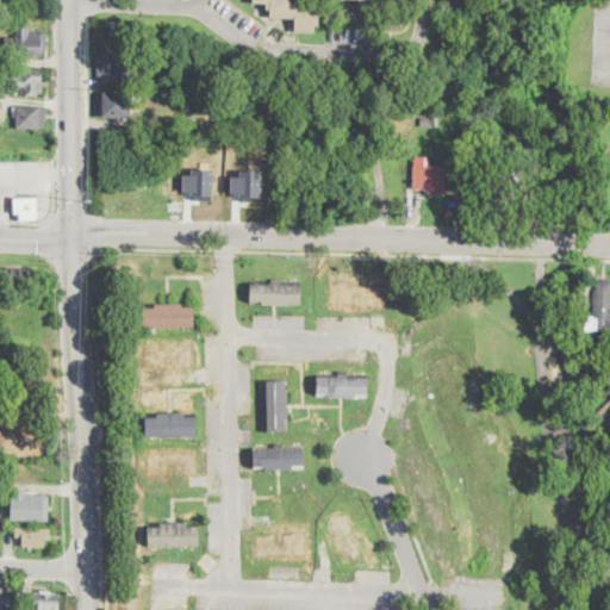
[(291,0),(291,1),(316,2),(315,10),(319,11),(319,25),(316,25),(315,33),(296,33),(296,18),(271,17),(272,10),(267,10),(267,4),(254,2),(254,0),(291,0)]
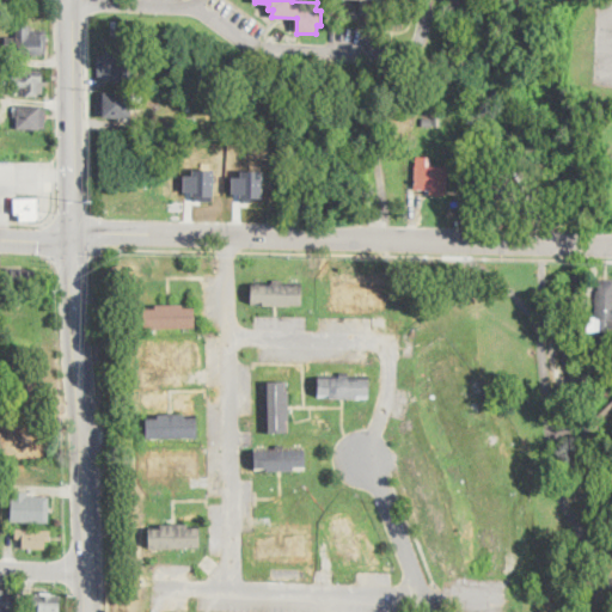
[(47,37),(47,42),(47,55),(14,55),(14,51),(6,51),(6,37),(16,37),(17,26),(32,26),(31,30),(47,30),(47,37)]
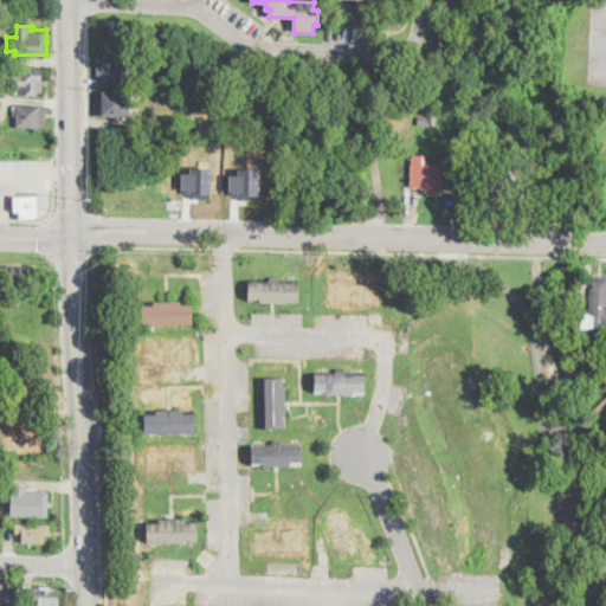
[(127,51),(127,64),(133,64),(133,78),(103,79),(103,76),(97,76),(97,55),(103,55),(103,52),(127,51)]
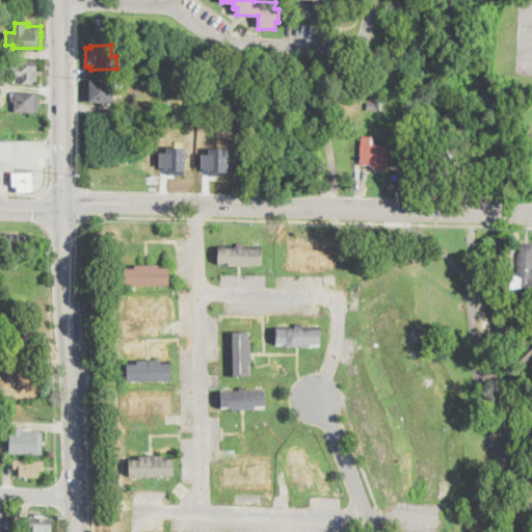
[(42,61),(41,82),(33,82),(33,84),(12,83),(12,76),(10,76),(11,67),(17,68),(17,60),(42,61)]
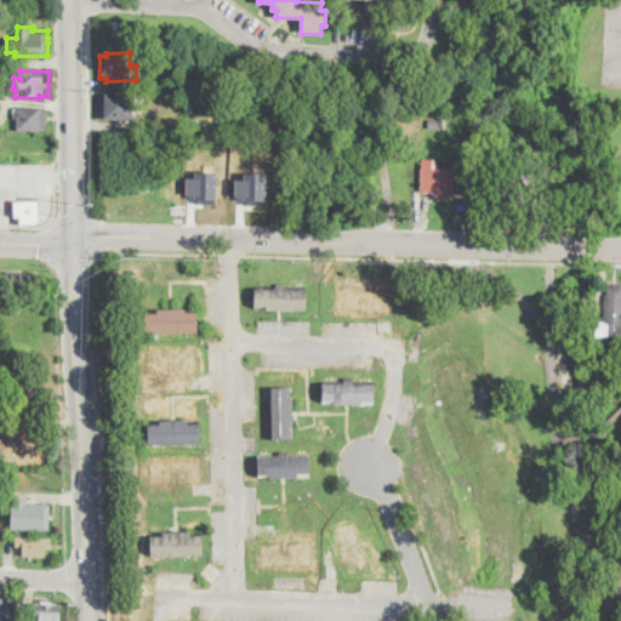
[(146,96),(144,112),(132,110),(132,120),(101,119),(102,95),(146,96)]
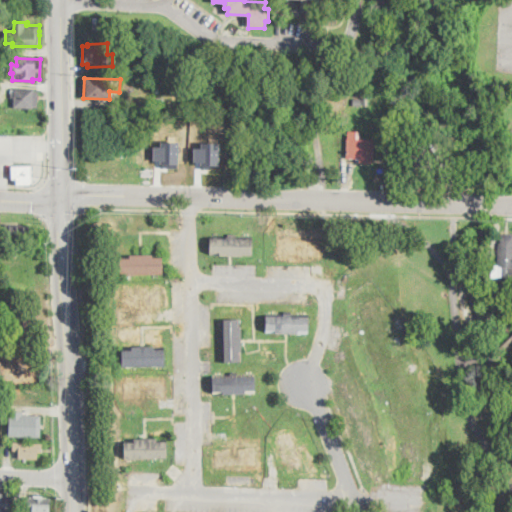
[(39,90),(38,108),(33,107),(33,109),(14,108),(15,107),(11,106),(12,90),(15,90),(15,88),(35,89),(35,90),(39,90)]
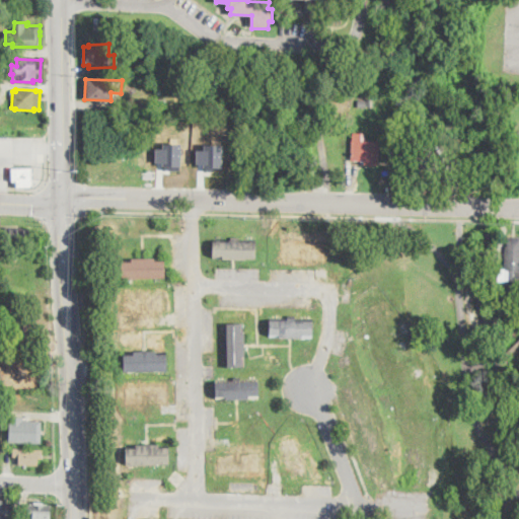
[(158,146),(165,146),(165,141),(184,142),(183,164),(165,163),(165,161),(157,161),(158,146)]
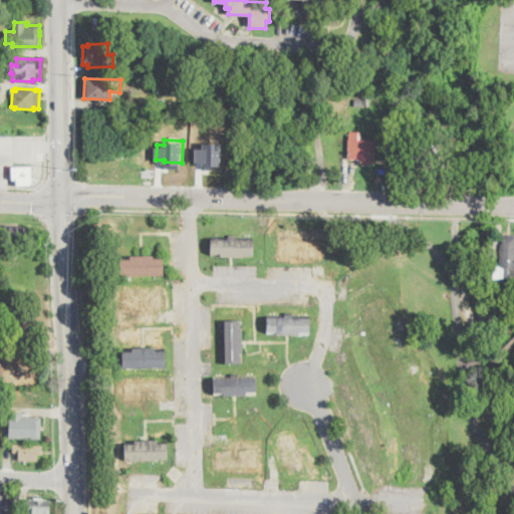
[(375,141),(375,163),(362,163),(362,159),(348,159),(348,153),(349,140),(375,141)]
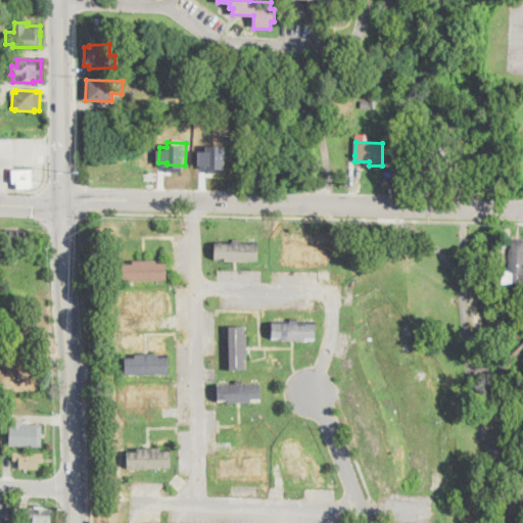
[(200,148),(208,148),(208,143),(227,143),(227,167),(207,165),(208,163),(200,163),(200,148)]
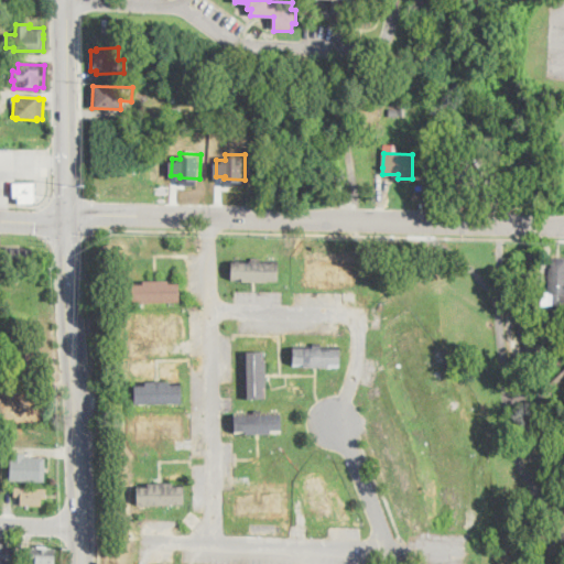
[(33,182),(34,203),(19,204),(19,197),(14,197),(14,183),(33,182)]
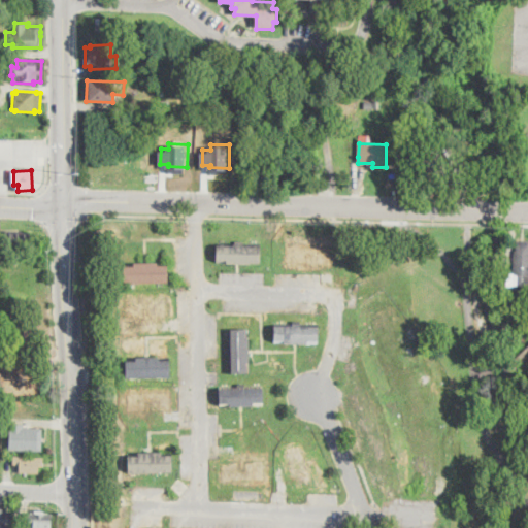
[(527,296),(517,296),(516,295),(516,287),(507,287),(508,274),(515,274),(515,241),(527,241),(527,296)]
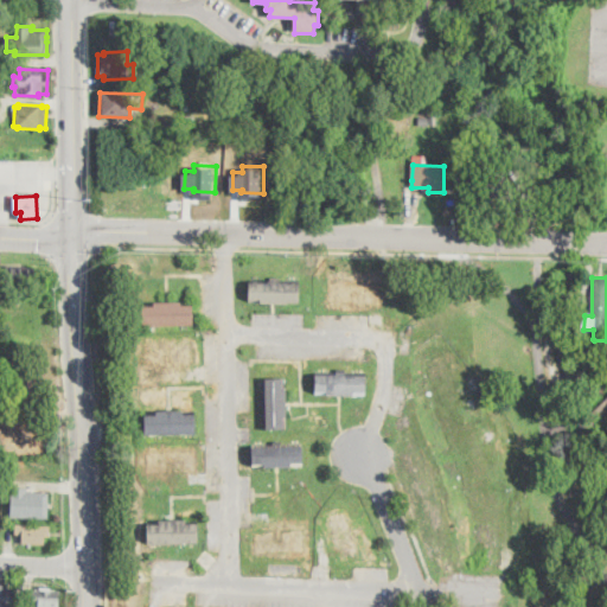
[(333,281),(333,296),(344,296),(344,302),(371,302),(371,300),(383,300),(383,281),(364,281),(364,279),(352,279),(352,281),(333,281)]
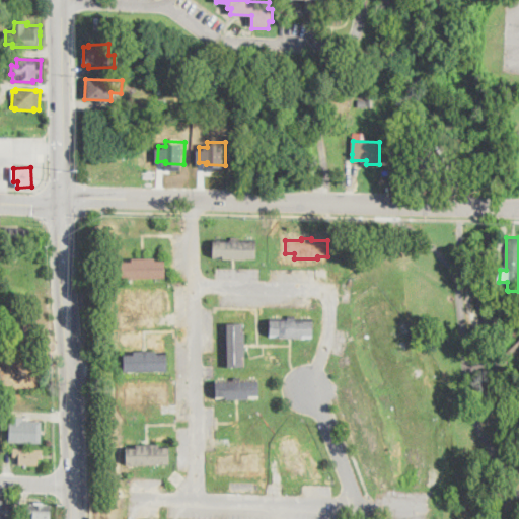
[(256,240),(256,258),(213,258),(213,239),(256,240)]
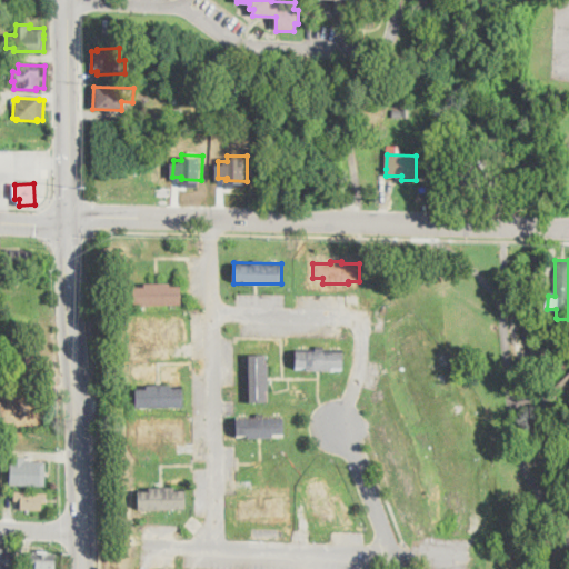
[(181,306),(135,306),(135,283),(181,283),(181,306)]
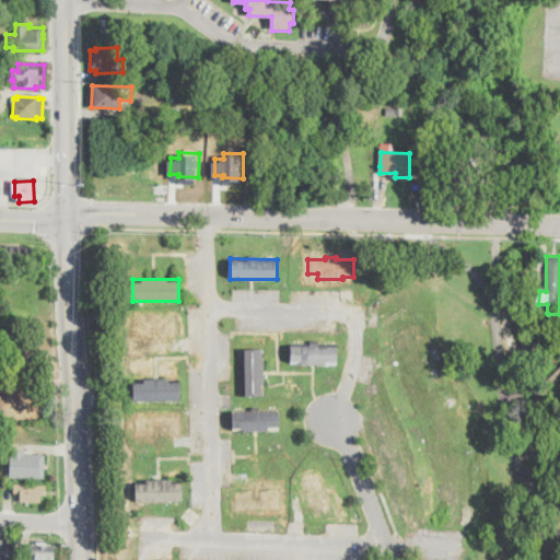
[(135,314),(135,330),(147,330),(147,334),(171,334),(171,330),(182,331),(182,315),(135,314)]
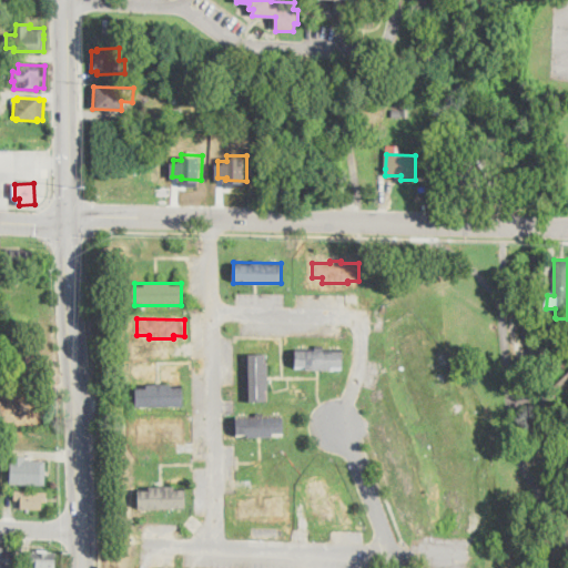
[(343,350),(342,371),(296,369),(296,348),(343,350)]
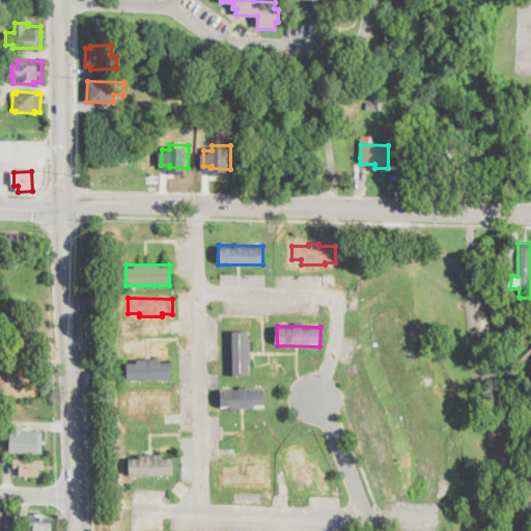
[(251,374),(230,375),(230,333),(250,333),(251,374)]
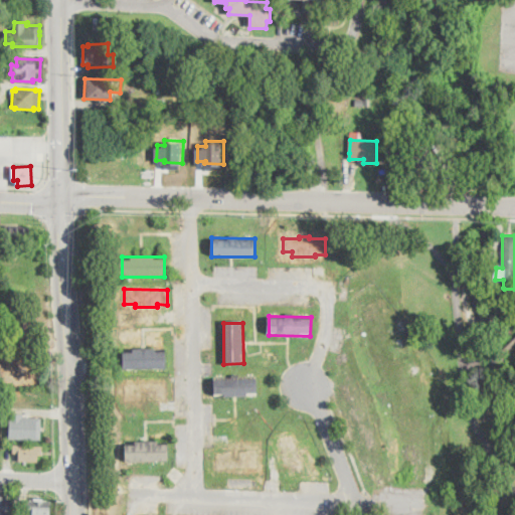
[(166,367),(124,368),(124,350),(166,349),(166,367)]
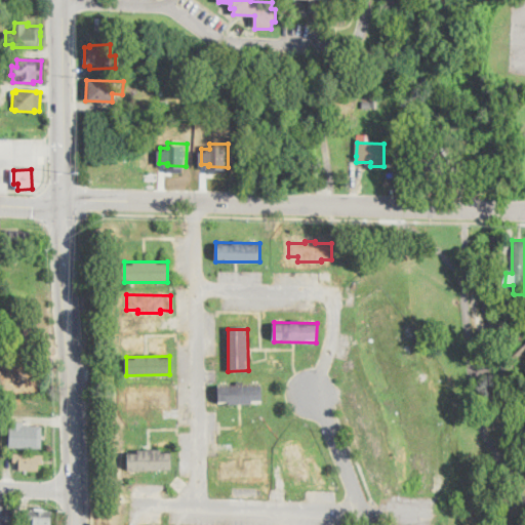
[(34,368),(34,375),(41,374),(42,394),(17,396),(17,399),(10,399),(10,396),(5,397),(4,388),(2,388),(1,376),(14,375),(14,369),(34,368)]
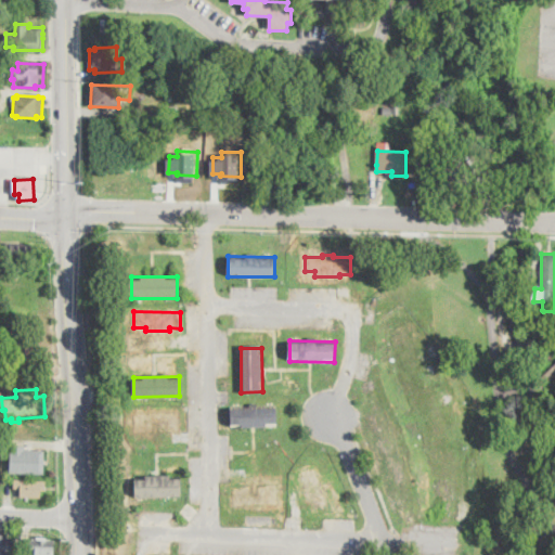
[(253,427),(232,428),(231,407),(276,405),(278,427),(253,427)]
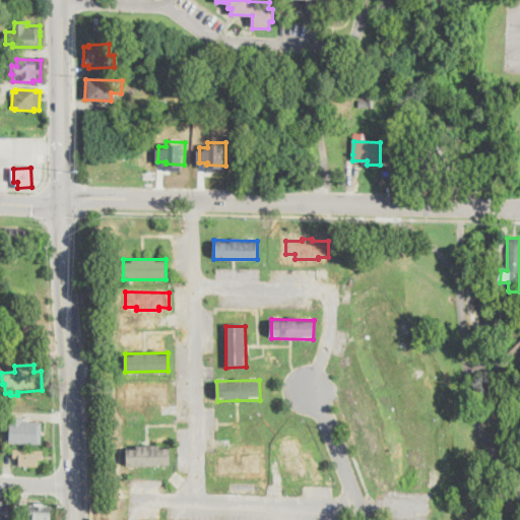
[(169,386),(125,387),(126,404),(169,403),(169,386)]
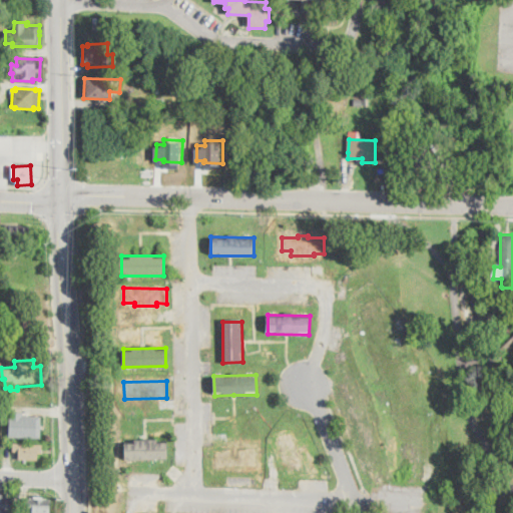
[(39,415),(38,437),(7,436),(8,410),(22,411),(22,414),(39,415)]
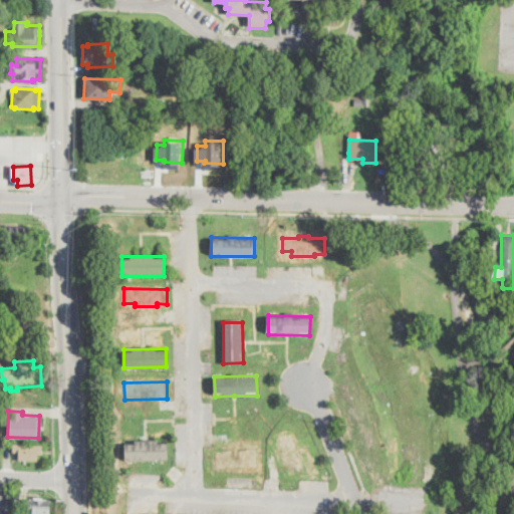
[(293,431),(275,435),(286,477),(304,472),(293,431)]
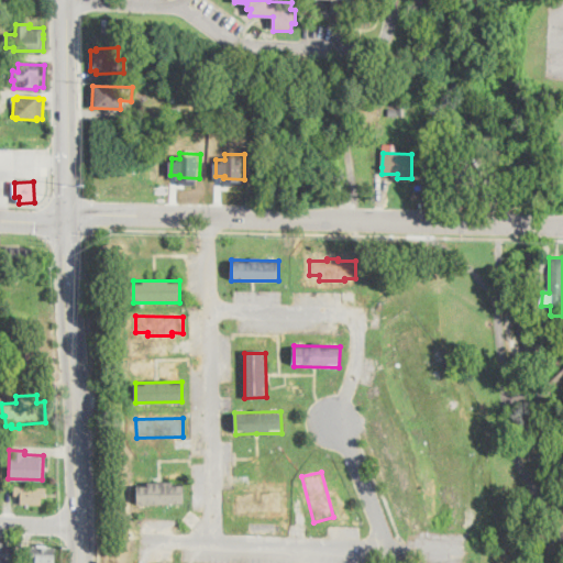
[(184,504),(139,505),(138,484),(162,483),(184,483),(184,504)]
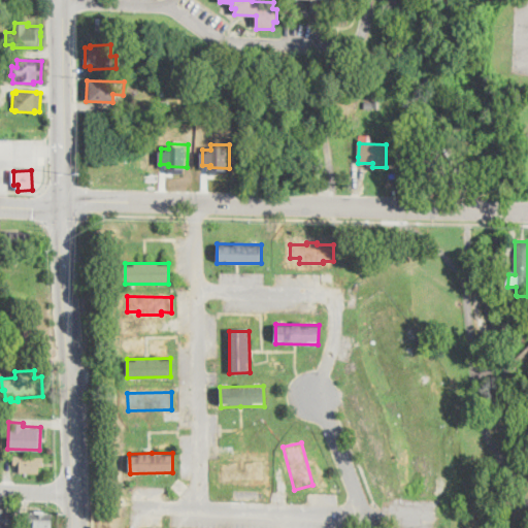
[(43,464),(43,467),(38,466),(37,473),(20,472),(20,465),(14,464),(14,457),(14,456),(25,457),(43,459),(43,464)]
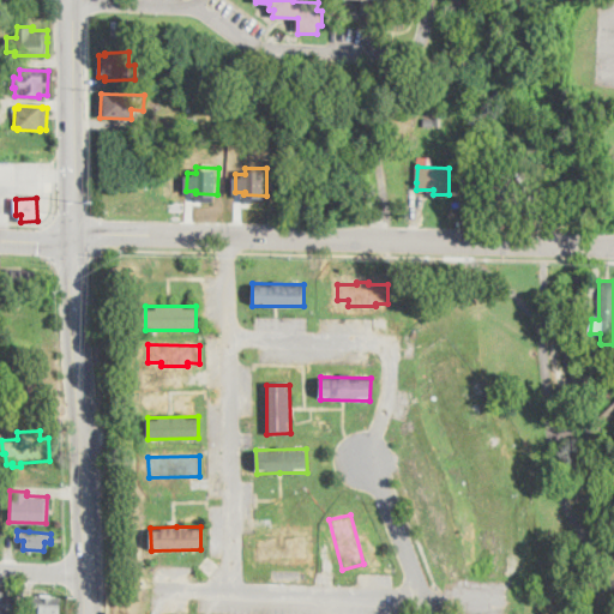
[(308,534),(258,535),(258,557),(308,555),(308,534)]
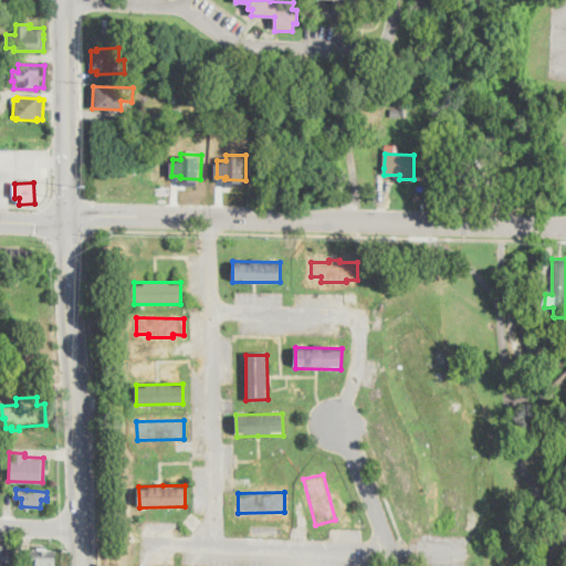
[(0,565),(0,546),(16,547),(13,565),(0,565)]
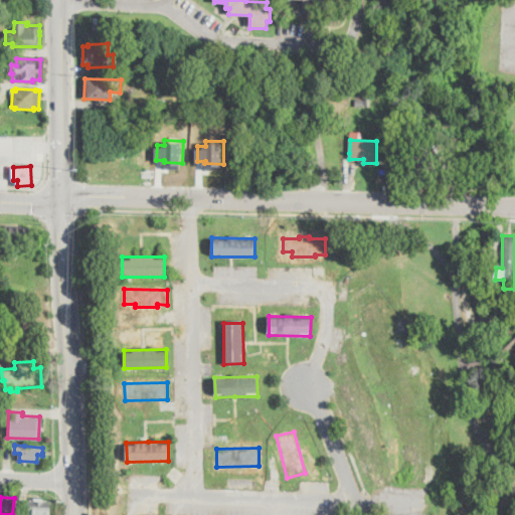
[(51,501),(50,514),(28,514),(28,513),(27,513),(28,500),(51,501)]
